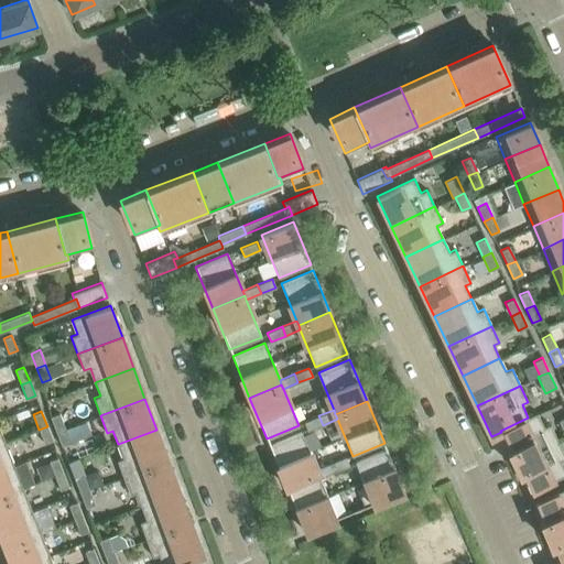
[(514,461),(557,441),(550,424),(544,426),(538,412),(528,418),(500,431),(501,432),(514,461)]
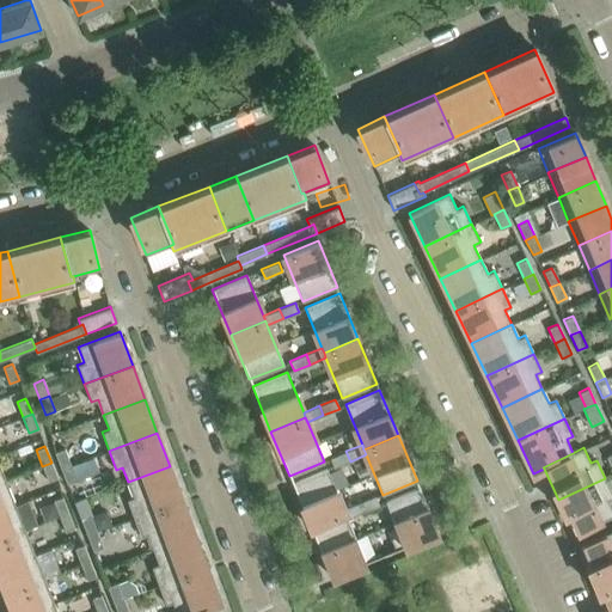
[(65,448),(54,452),(61,469),(71,465),(65,448)]
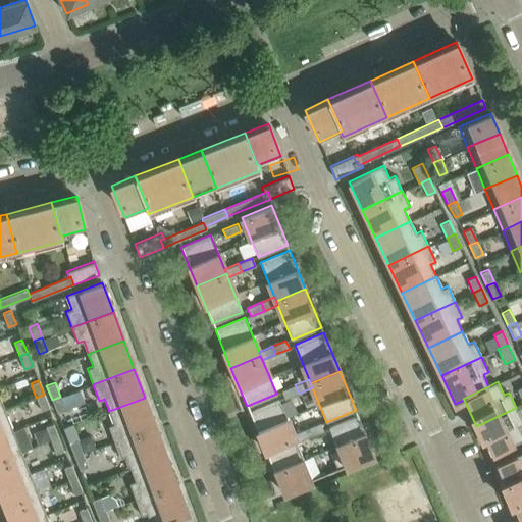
[(295,384),(281,390),(283,395),(284,399),(299,394),(295,384)]
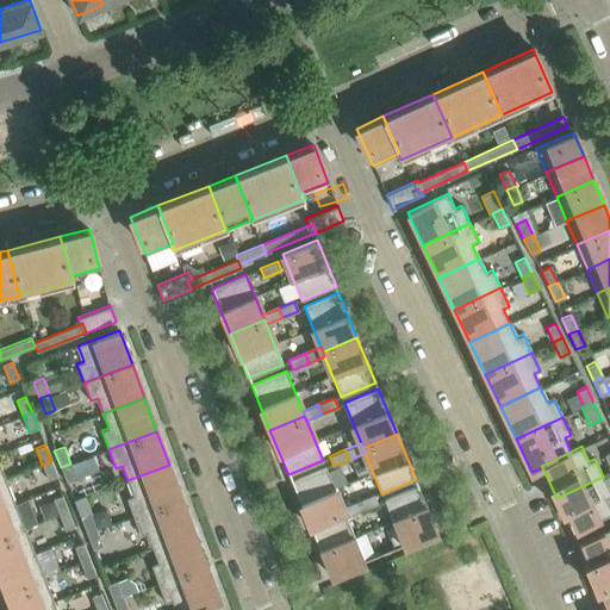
[(57,477),(51,461),(42,465),(48,480),(57,477)]
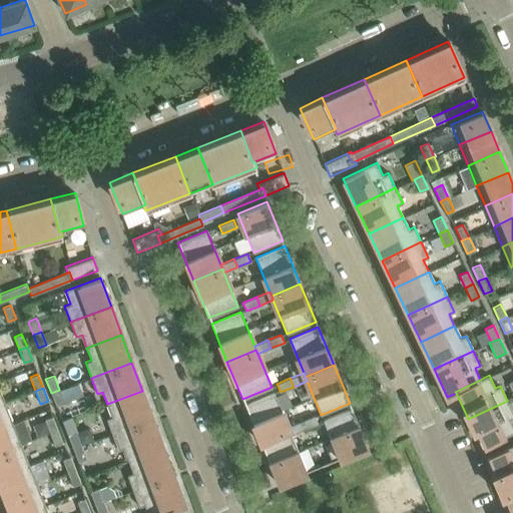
[(64,402),(59,390),(51,393),(56,406),(64,402)]
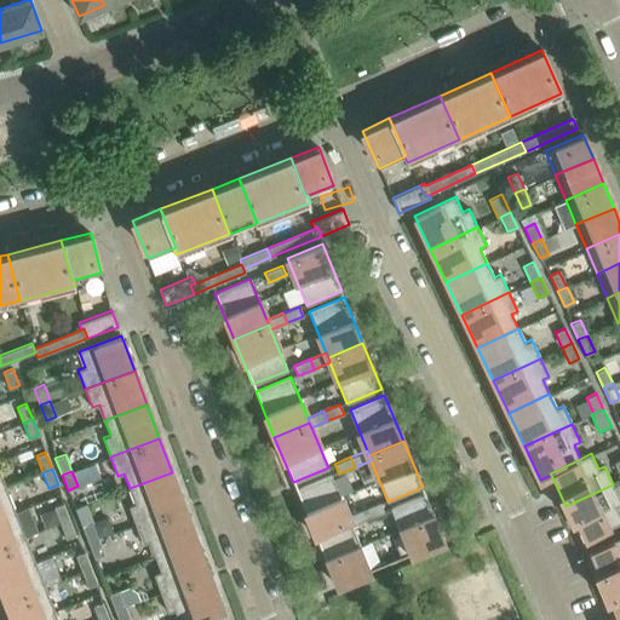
[(184,506),(172,472),(130,488),(135,504),(128,506),(136,524),(184,506)]
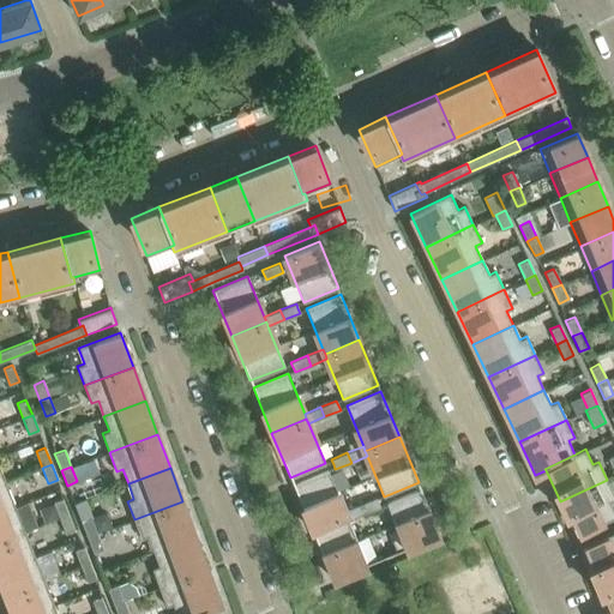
[(327,470),(293,485),(312,530),(347,516),(344,511),(327,470)]
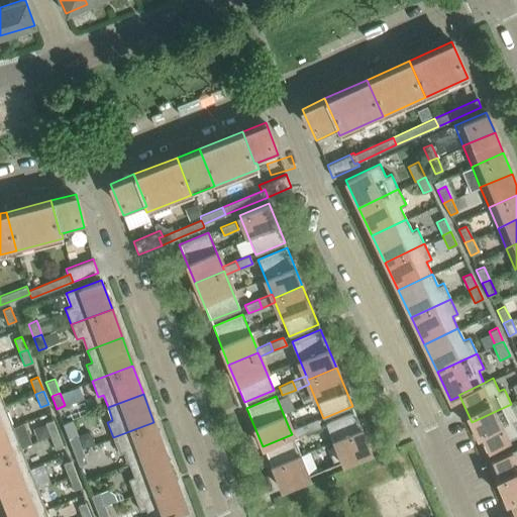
[(516,419),(516,415),(511,404),(472,422),(486,450),(516,435),(516,429),(513,422),(516,419)]
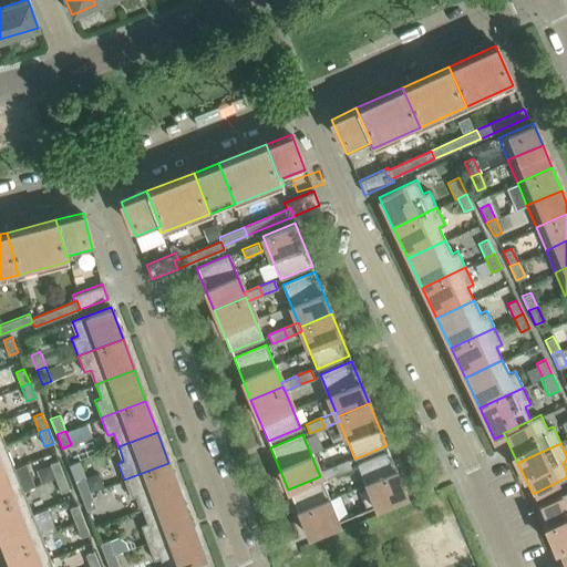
[(0,473),(14,468),(6,445),(0,446),(0,473)]
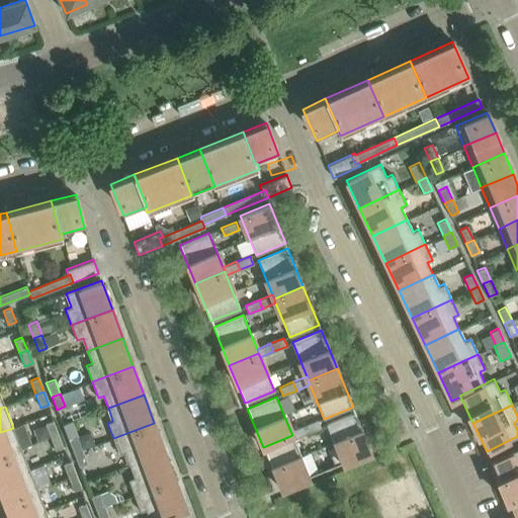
[(355,412),(326,424),(335,447),(342,462),(342,463),(371,451),(355,412)]
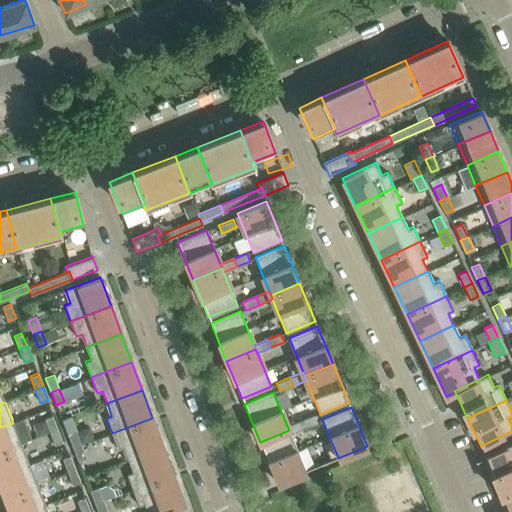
[(57,429),(52,415),(44,418),(50,432),(57,429)]
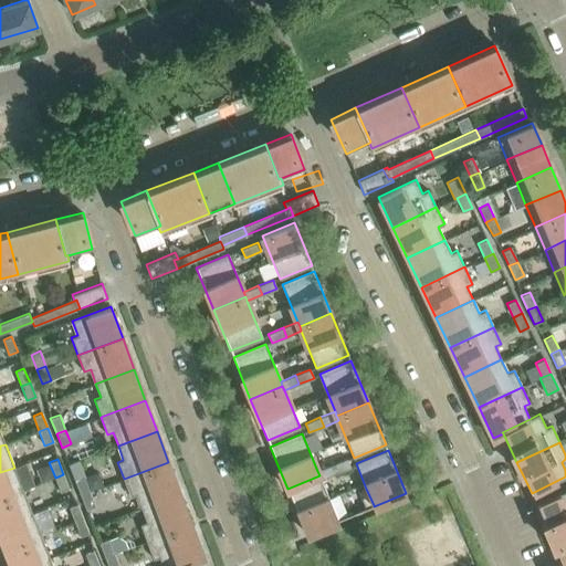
[(347,459),(332,464),(336,473),(350,468),(348,463),(347,459)]
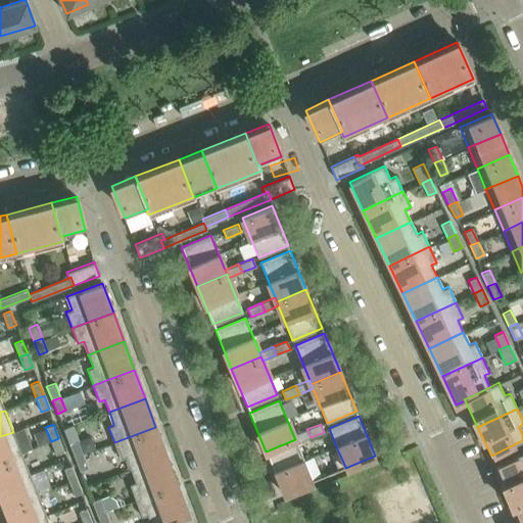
[(167,456),(155,427),(114,442),(121,459),(126,457),(131,469),(167,456)]
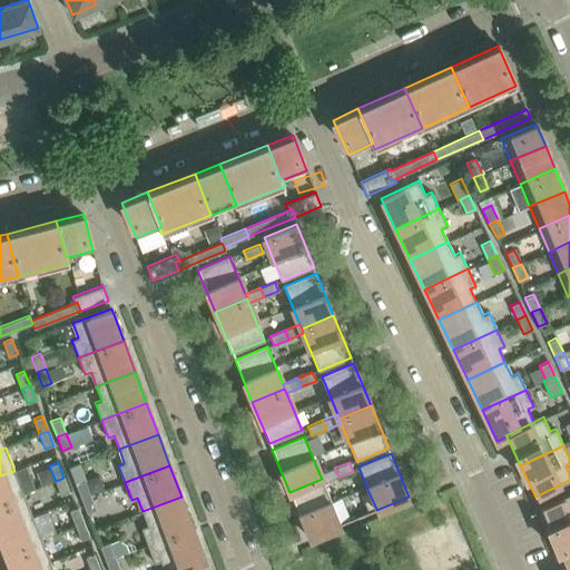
[(334,468),(320,474),(322,479),(323,483),(338,477),(334,468)]
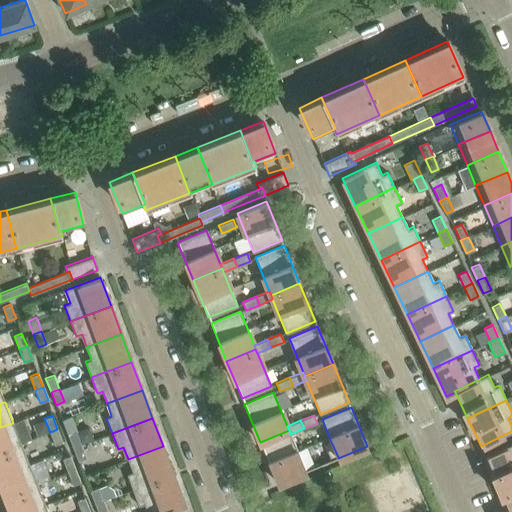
[(0,451),(21,443),(13,423),(0,427),(0,451)]
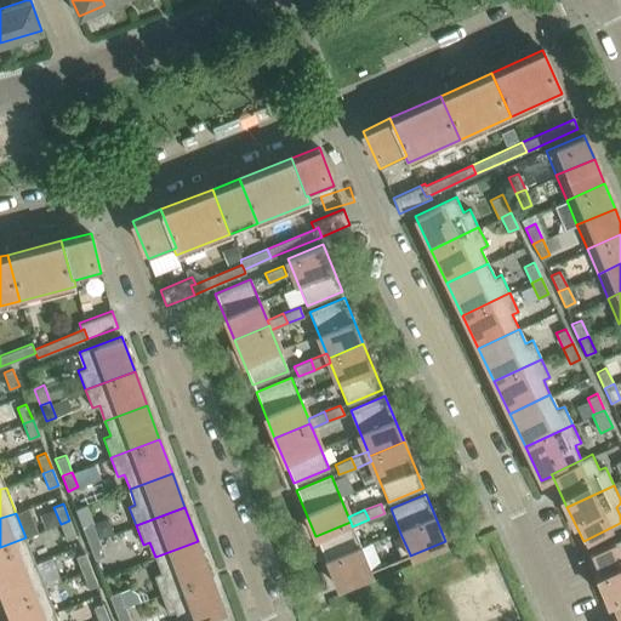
[(75,536),(69,520),(61,524),(67,540),(75,536)]
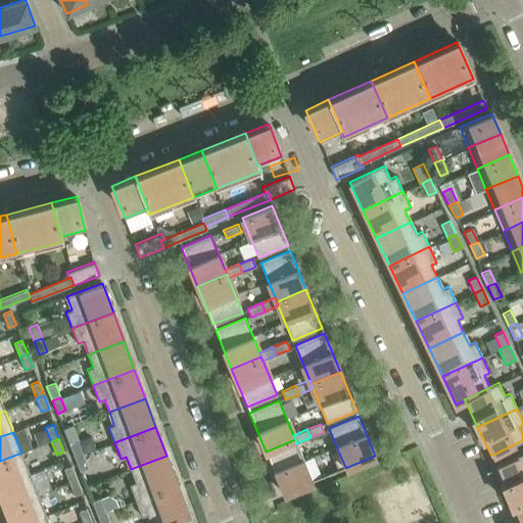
[(295,439),(266,452),(283,493),(313,481),(312,480),(296,443),(295,439)]
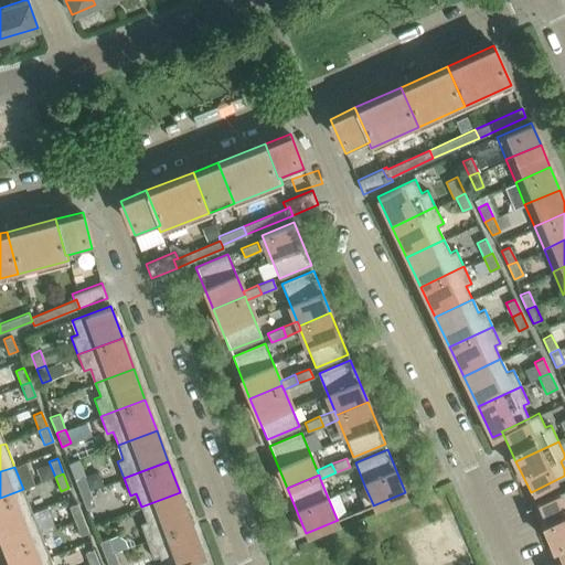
[(84,476),(74,479),(81,494),(89,491),(84,476)]
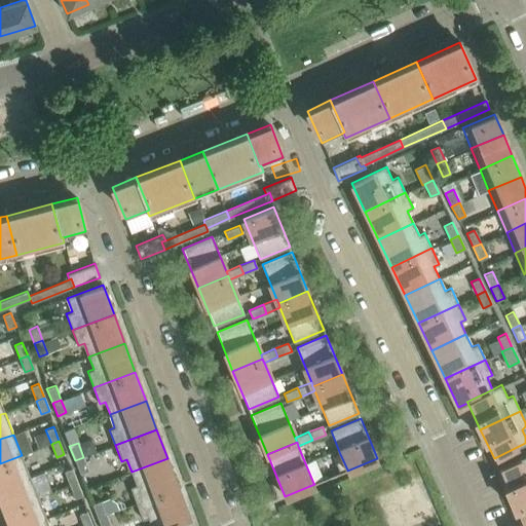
[(340,454),(333,457),(340,473),(347,470),(340,454)]
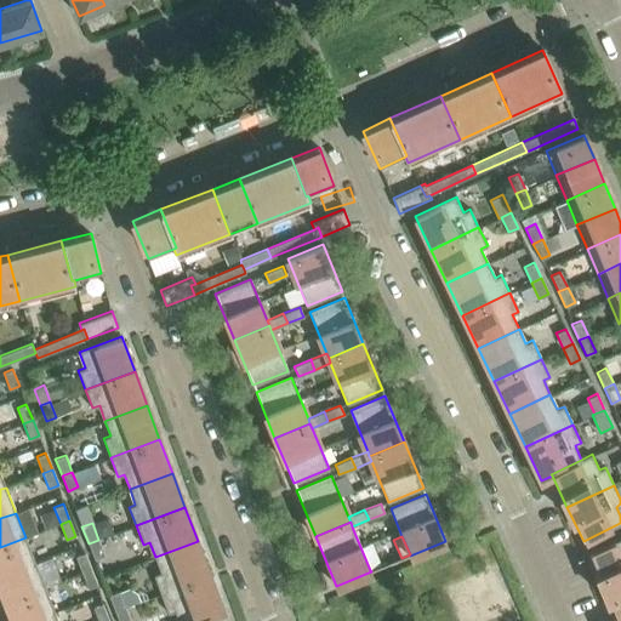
[(0,575),(35,562),(26,537),(0,547),(0,575)]
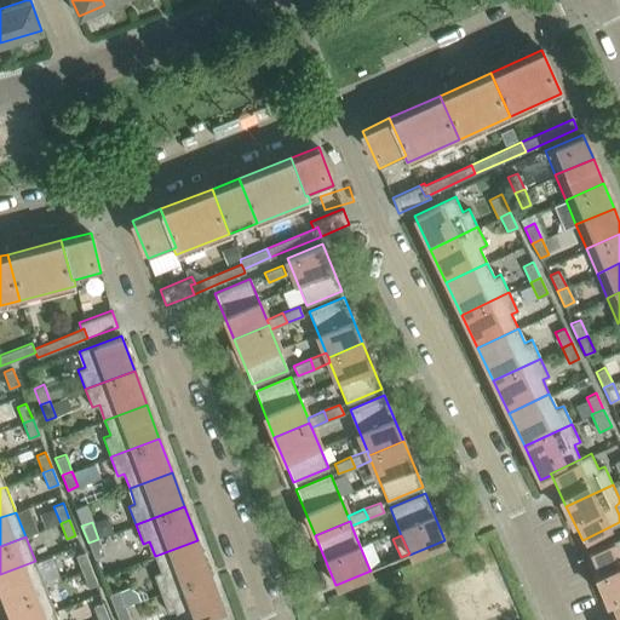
[(619,538),(587,551),(601,586),(619,578),(619,538)]
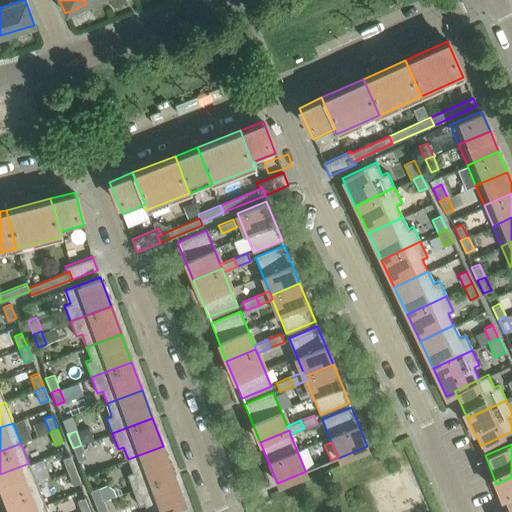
[(86,458),(81,445),(73,448),(78,461),(86,458)]
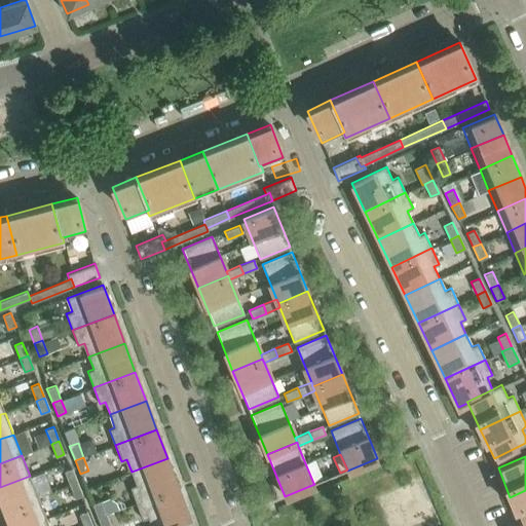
[(178,487),(167,458),(132,472),(136,485),(130,487),(137,502),(178,487)]
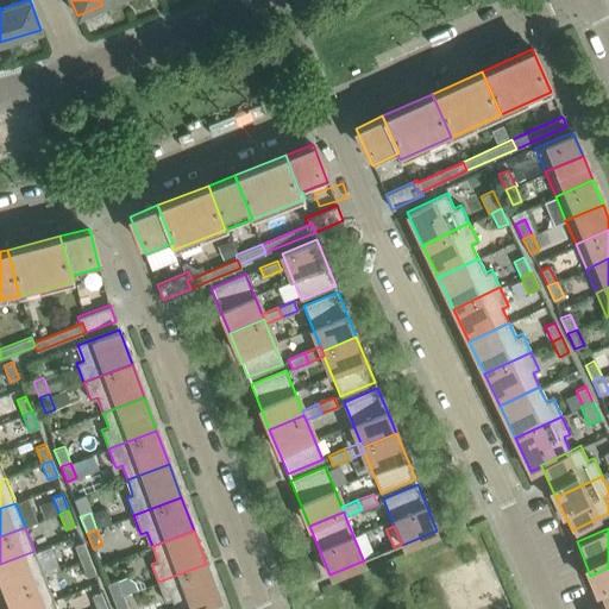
[(89,558),(83,541),(74,545),(81,562),(89,558)]
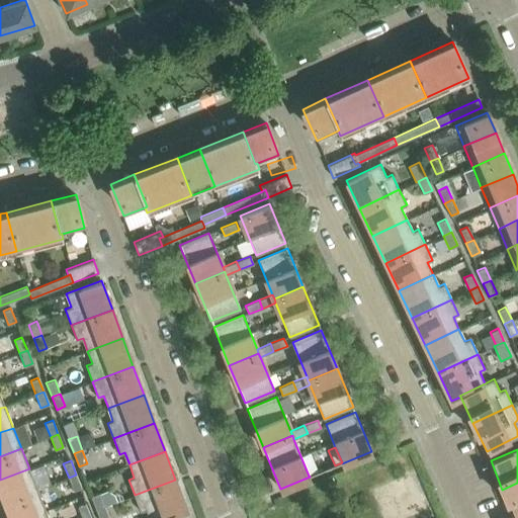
[(58,464),(35,471),(38,484),(61,478),(58,464)]
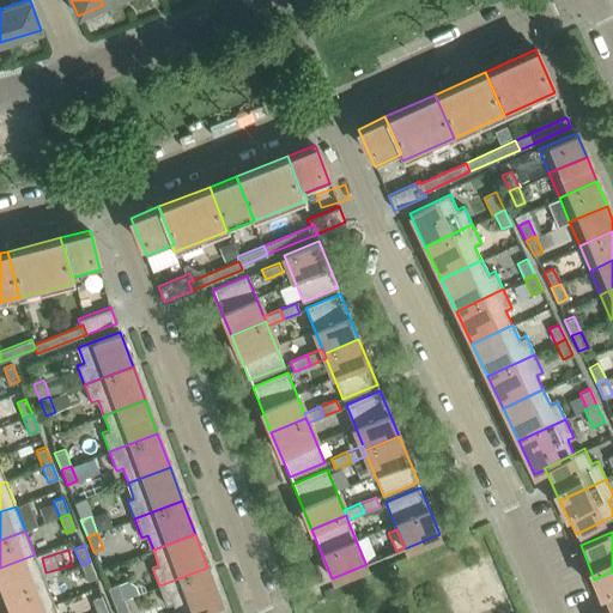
[(44,580),(35,554),(0,568),(0,578),(6,594),(44,580)]
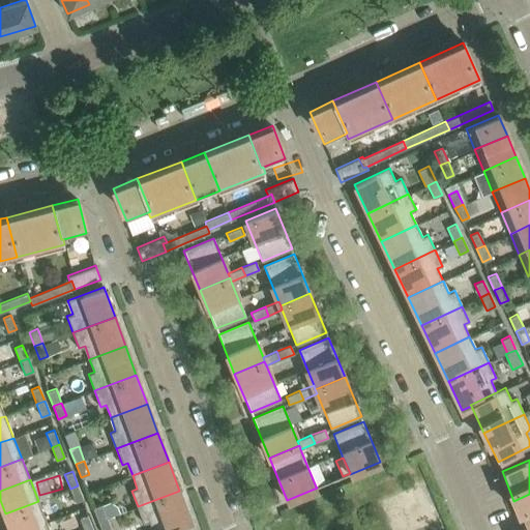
[(83,499),(78,486),(70,489),(76,502),(83,499)]
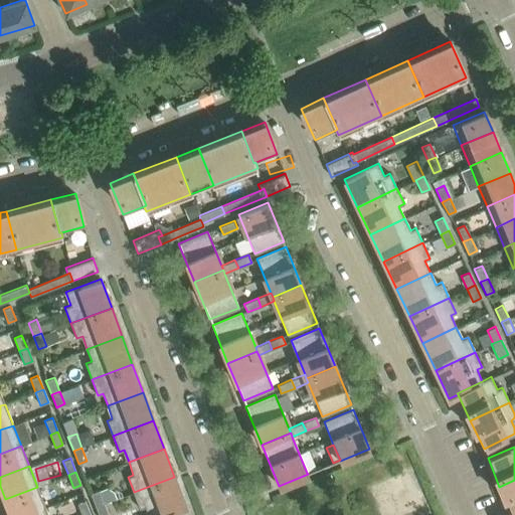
[(185,507),(174,477),(134,492),(139,508),(145,506),(148,514),(159,514),(175,509),(176,510),(185,507)]
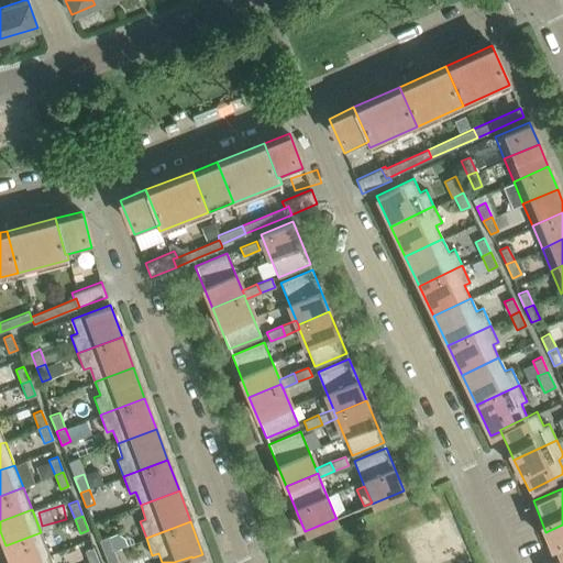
[(562,525),(545,532),(558,562),(559,562),(562,560),(562,525)]
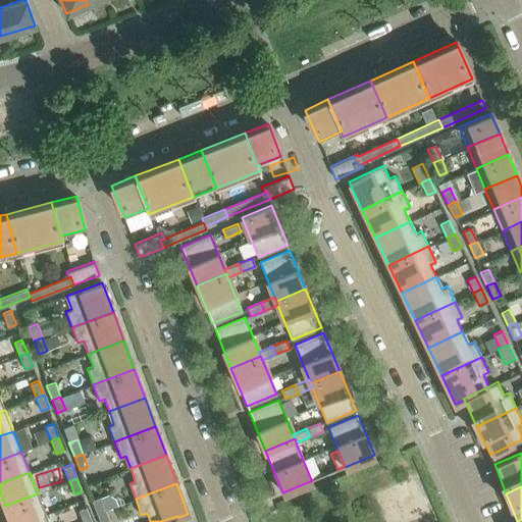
[(108,492),(100,497),(91,500),(97,514),(105,510),(117,505),(115,498),(108,492)]
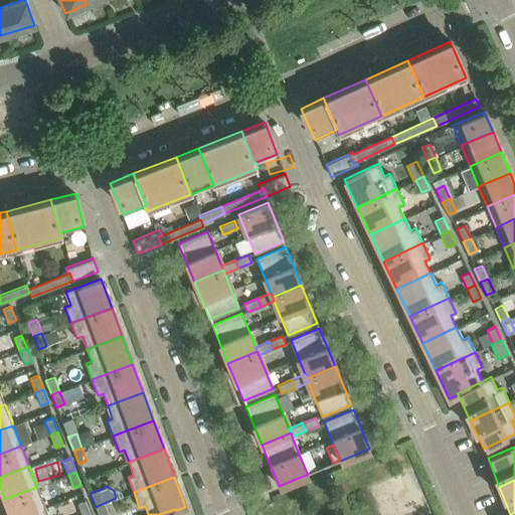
[(25,514),(45,507),(37,487),(5,499),(11,514),(25,514)]
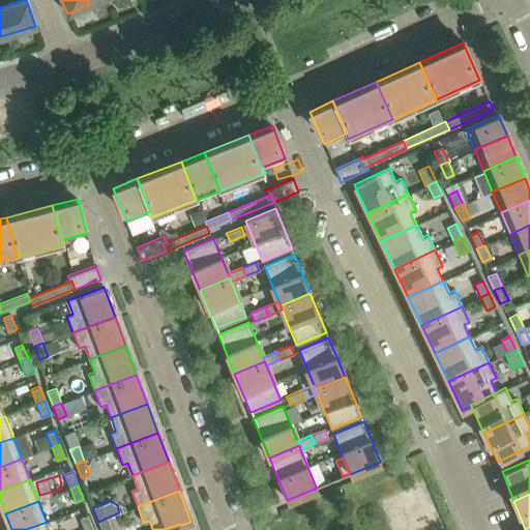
[(88,529),(92,529),(87,514),(80,518),(84,529),(88,529)]
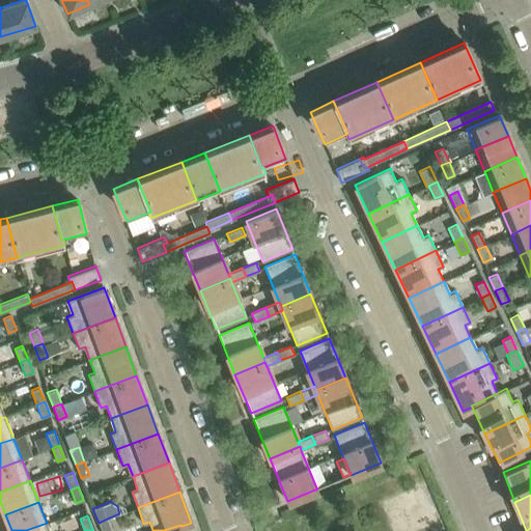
[(111,530),(107,519),(99,523),(101,530),(111,530)]
